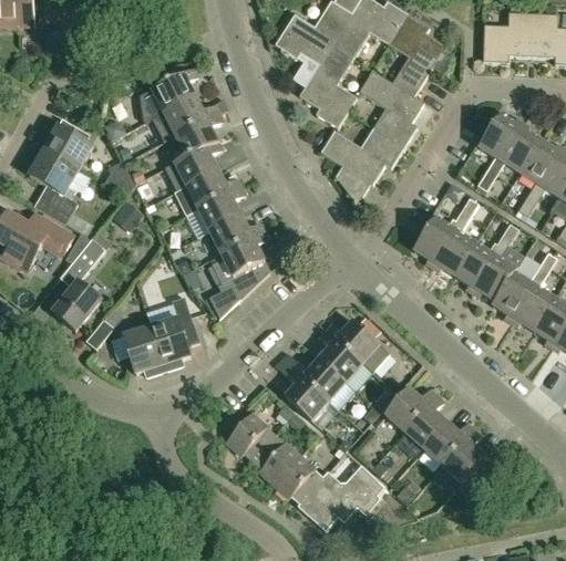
[(0,24),(33,24),(32,0),(0,0),(0,24)]
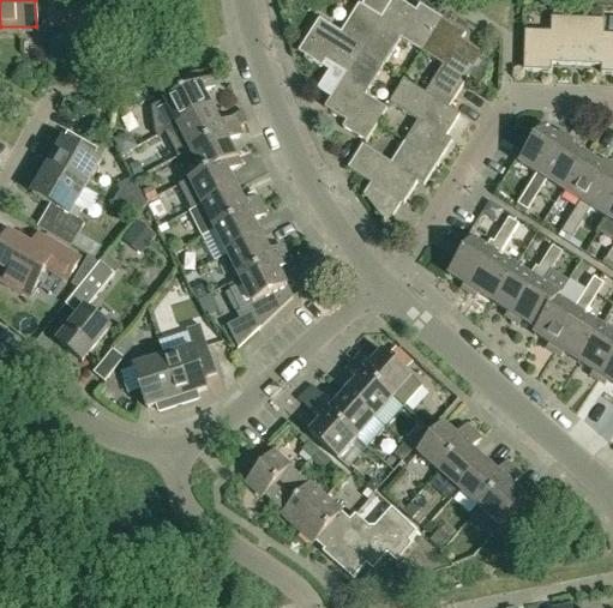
[(318,14),(298,47),(320,62),(325,55),(346,68),(359,48),(380,13),(360,0),(356,0),(340,28),(318,14)]
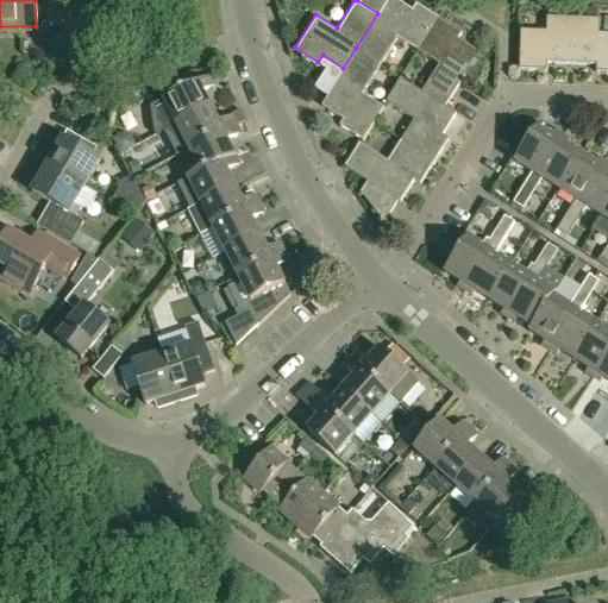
[(377,13),(356,48),(378,62),(396,33),(418,48),(438,14),(415,0),(412,6),(402,0),(357,0),(377,13)]
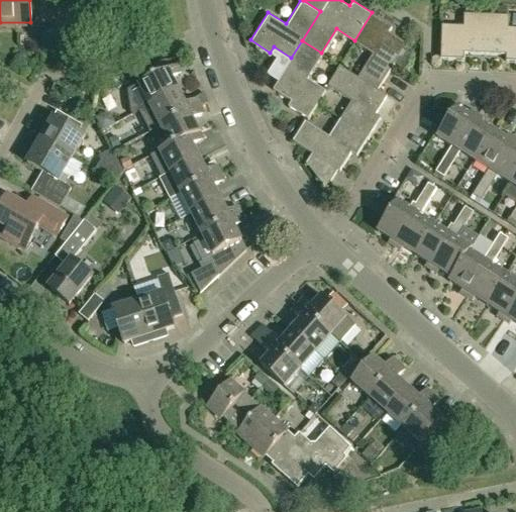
[(130,18),(130,8),(115,8),(116,19),(130,18)]
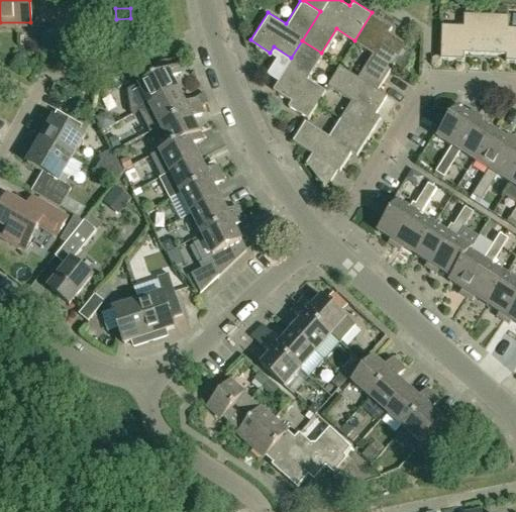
[(485,50),(486,11),(463,10),(462,22),(441,21),(439,55),(463,56),(463,49),(485,50)]
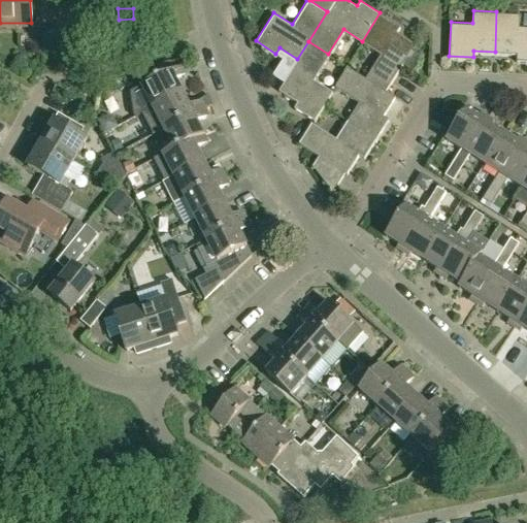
[(526,59),(526,25),(519,25),(520,12),(496,11),(495,52),(516,53),(516,59),(526,59)]
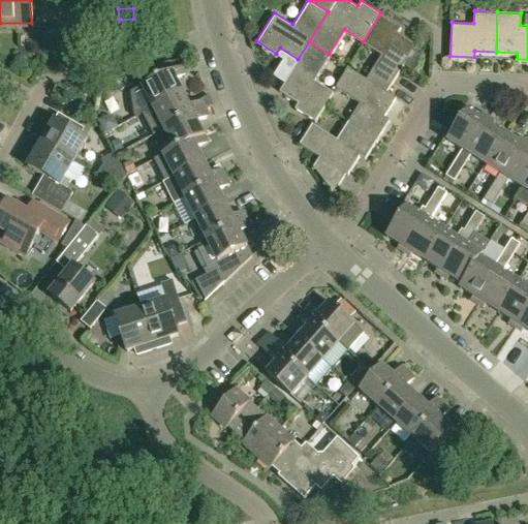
[(385,89),(415,41),(397,30),(400,25),(380,12),(363,41),(380,53),(366,76),(365,76),(385,89)]
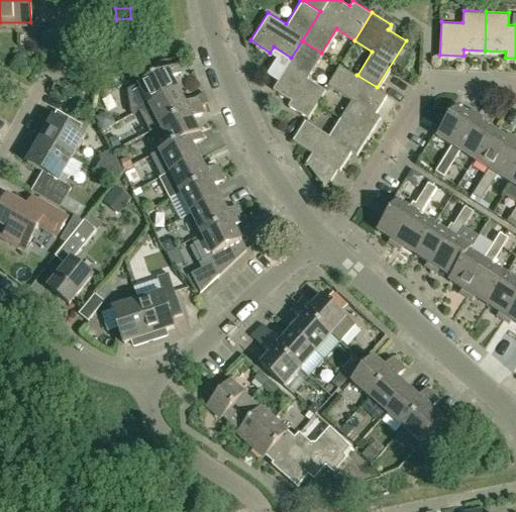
[(307,76),(321,53),(302,40),(291,58),(273,87),(291,98),(288,103),(307,115),(325,88),(307,76)]
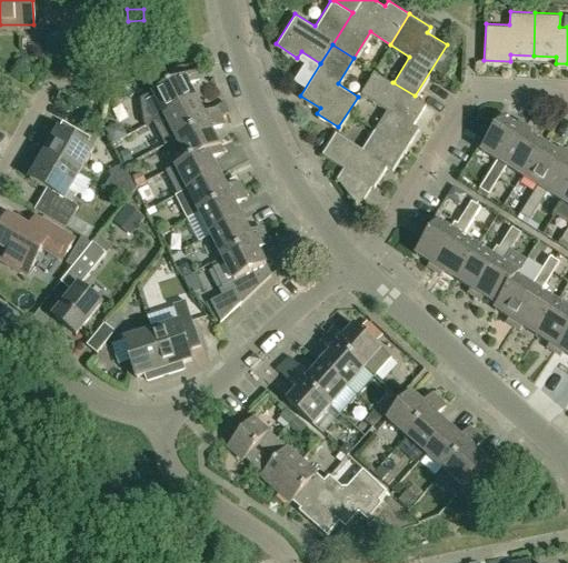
[(152,118),(163,112),(196,96),(189,81),(200,76),(196,67),(140,94),(152,118)]
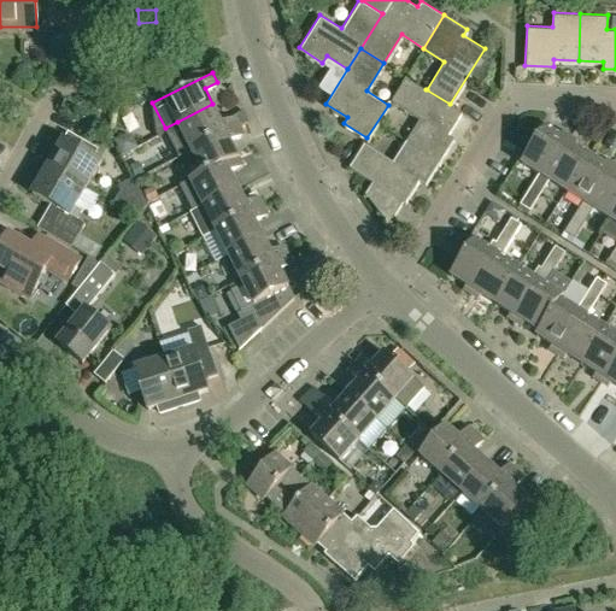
[(426,89),(427,89),(405,75),(389,99),(420,117),(405,139),(439,159),(453,136),(447,133),(462,111),(450,104),(426,89)]
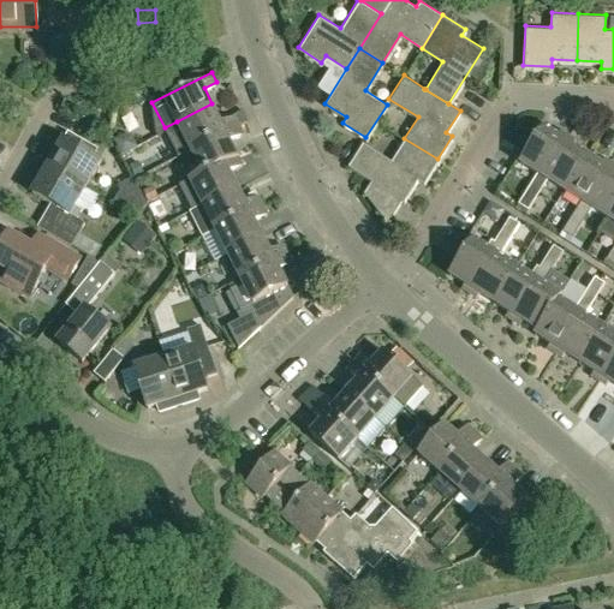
[(190,145),(237,121),(232,113),(220,119),(212,103),(177,121),(190,145)]
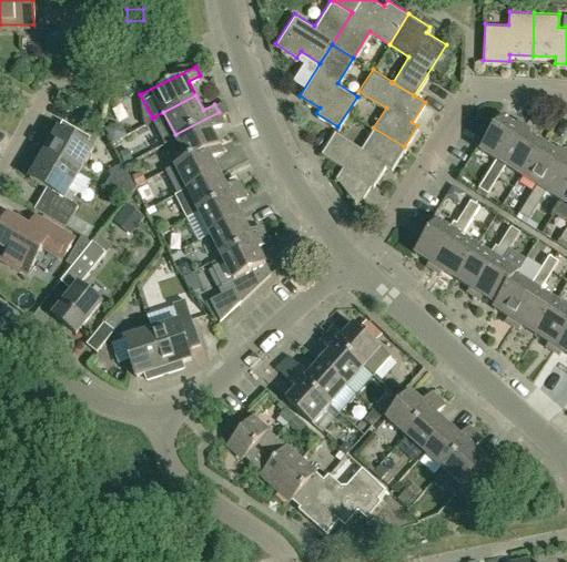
[(186,156),(219,141),(211,126),(223,120),(219,112),(175,134),(186,155),(186,156)]
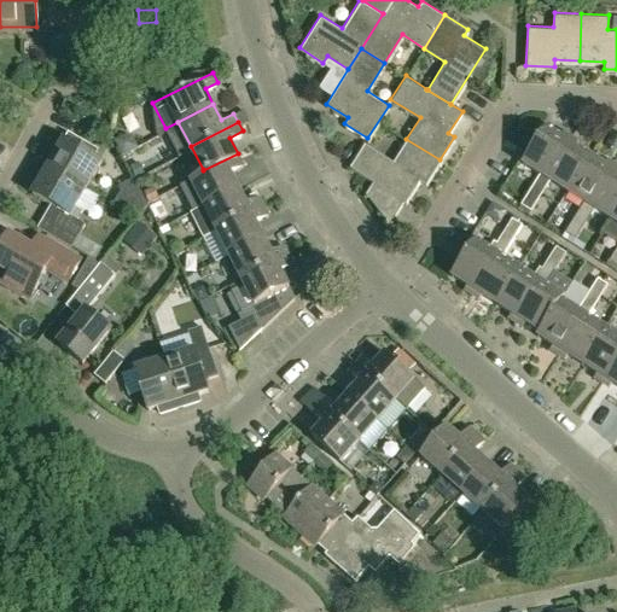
[(541,179),(570,132),(563,128),(560,132),(545,122),(522,159),(539,170),(536,175),(541,179)]
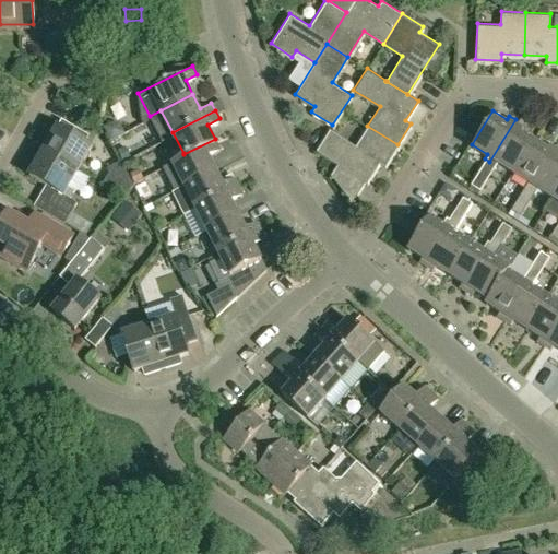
[(76,167),(91,143),(84,139),(86,134),(80,130),(81,128),(61,116),(43,148),(76,167)]
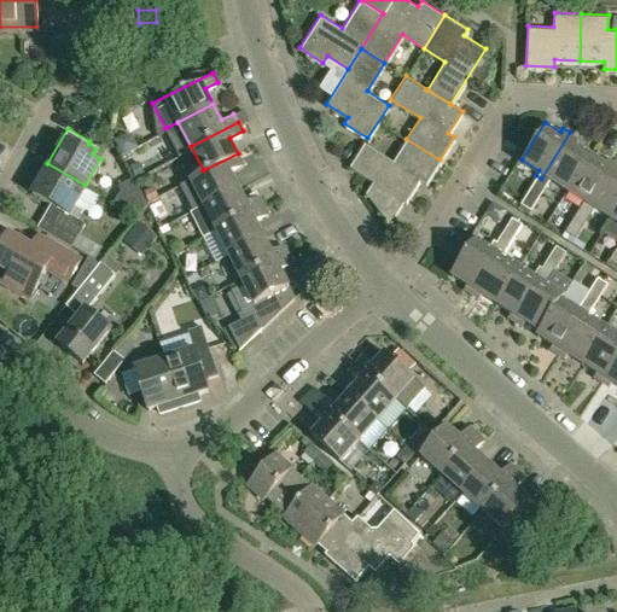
[(566,187),(589,150),(575,141),(577,137),(570,132),(541,179),(536,175),(528,188),(539,194),(549,176),(566,187)]
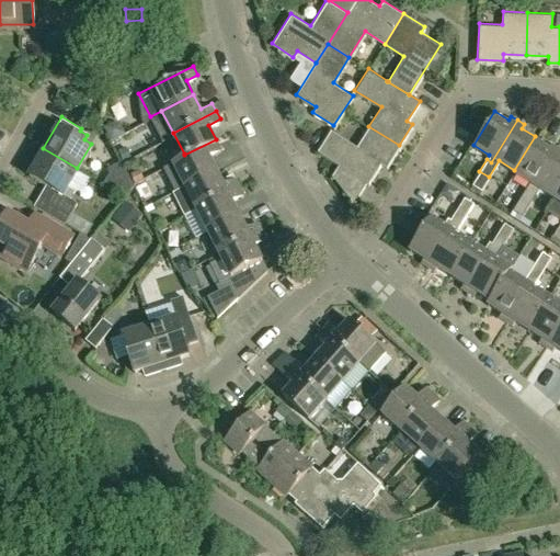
[(386,166),(399,145),(368,126),(356,145),(331,128),(317,149),(338,162),(333,170),(356,201),(380,162),(386,166)]
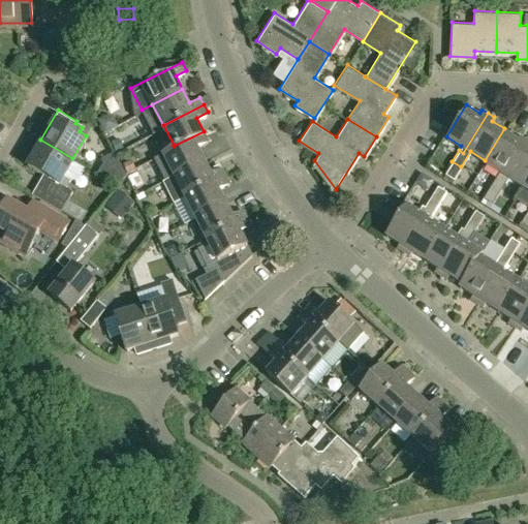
[(501,177),(526,136),(520,133),(518,136),(504,128),(485,160),(499,170),(496,174),(501,177)]
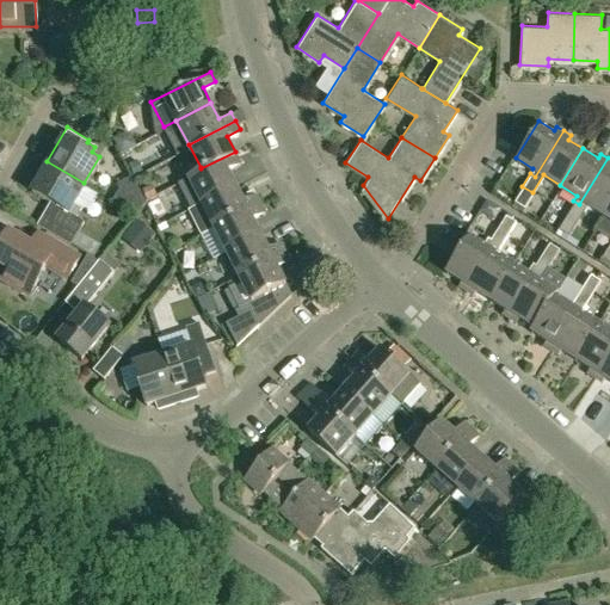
[(201,199),(235,183),(227,167),(240,160),(235,152),(201,168),(201,167),(188,174),(201,199)]
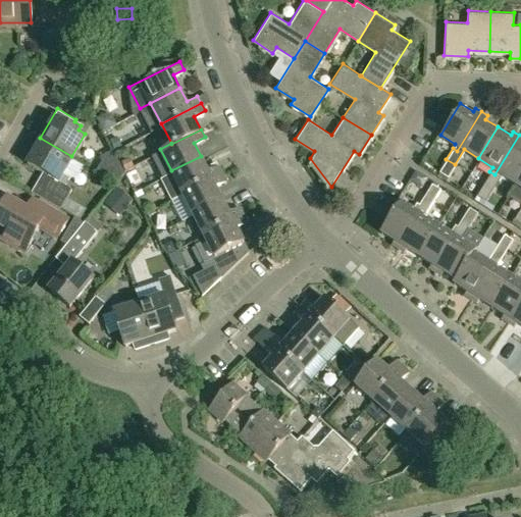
[(120,144),(115,134),(108,138),(112,147),(113,148),(120,144)]
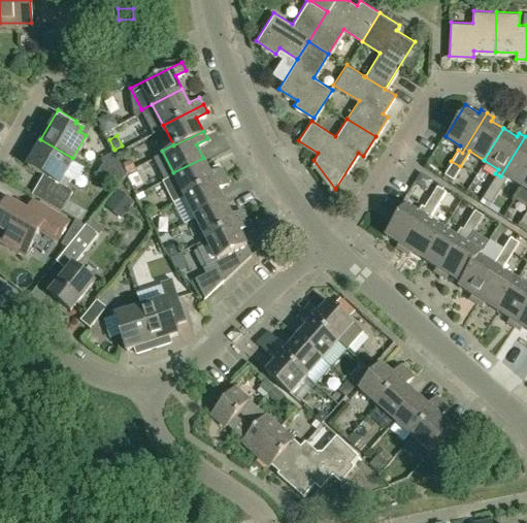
[(521,184),(526,174),(526,137),(525,136),(500,176),(495,173),(489,185),(497,190),(506,174),(521,184)]
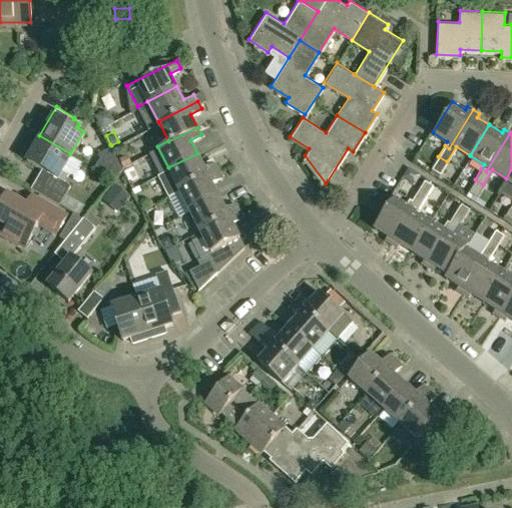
[(70,182),(63,178),(67,171),(72,172),(74,170),(80,159),(70,153),(39,135),(26,157),(48,170),(44,178),(39,175),(37,180),(33,186),(59,201),(62,195),(70,182)]
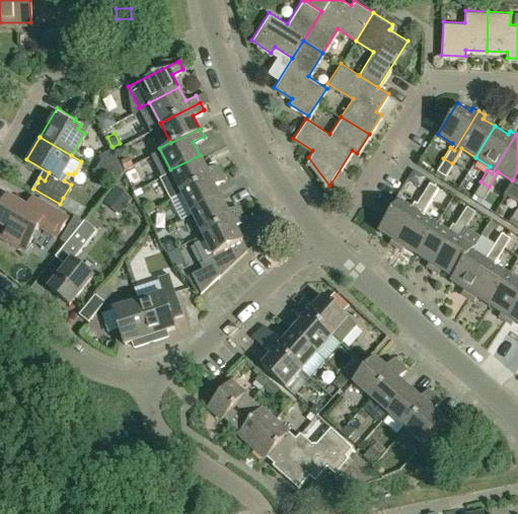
[(94,169),(114,180),(124,168),(113,147),(112,146),(99,152),(101,156),(94,169)]
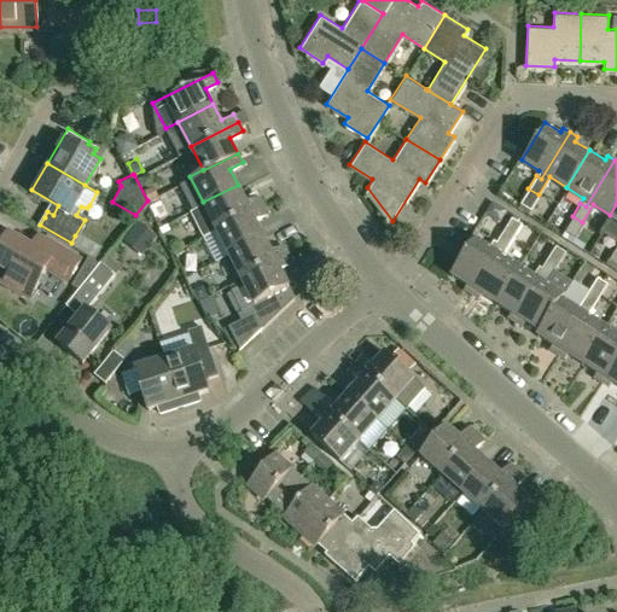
[(152,184),(144,187),(149,198),(157,193),(152,184)]
